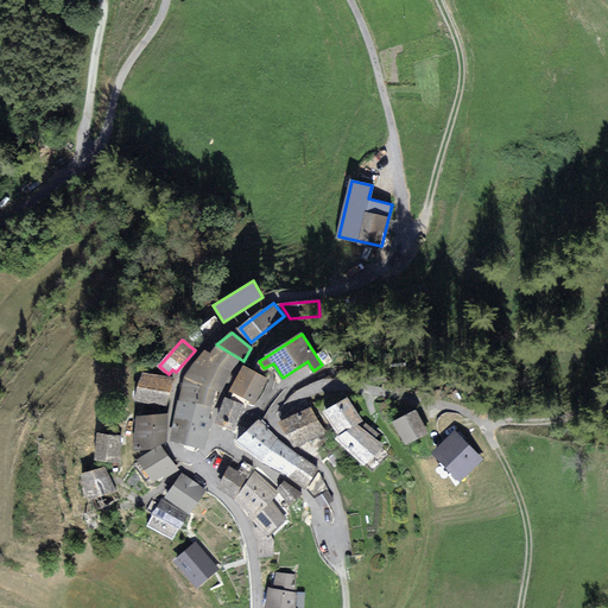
[(230,373),(240,359),(216,344),(211,353),(206,349),(202,355),(230,373)]
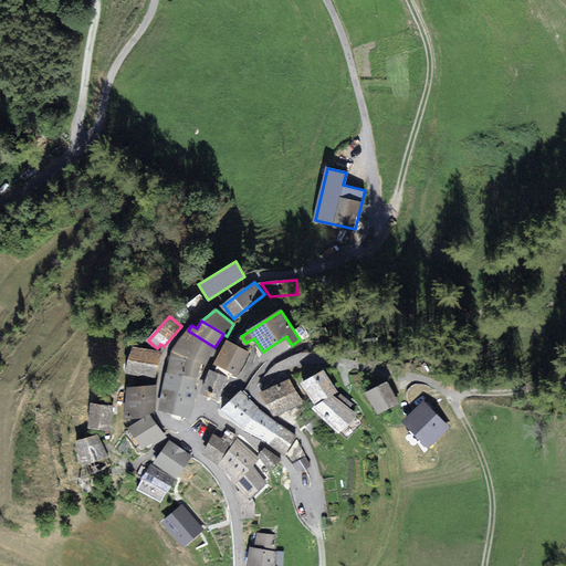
[(205,366),(215,347),(188,331),(173,349),(199,364),(205,366)]
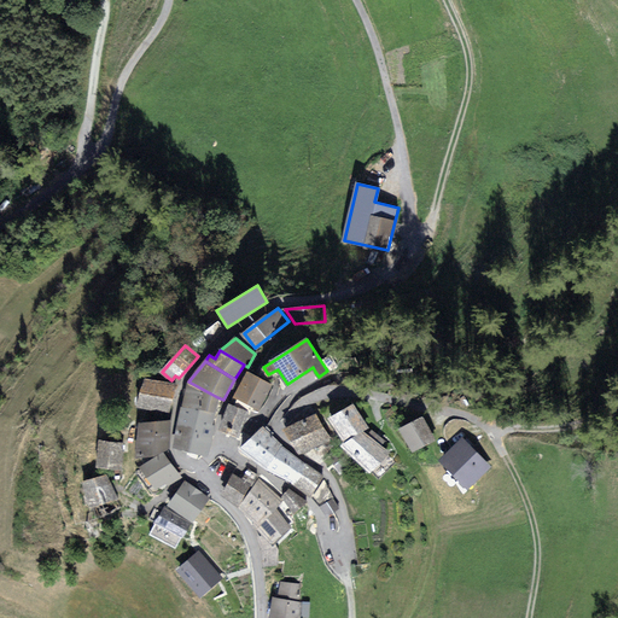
[(272,384),(248,372),(233,400),(257,412),(272,384)]
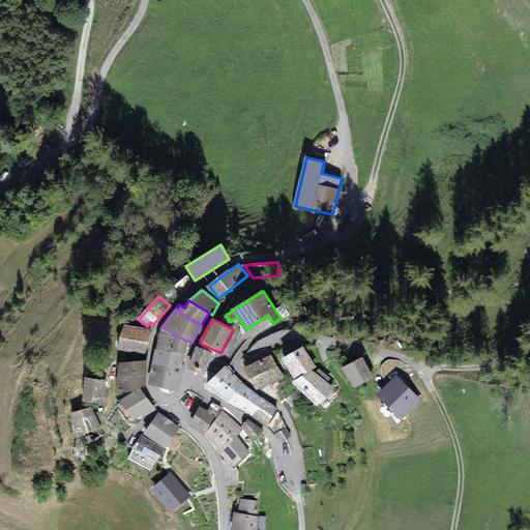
[(146,354),(151,330),(124,324),(119,348),(146,354)]
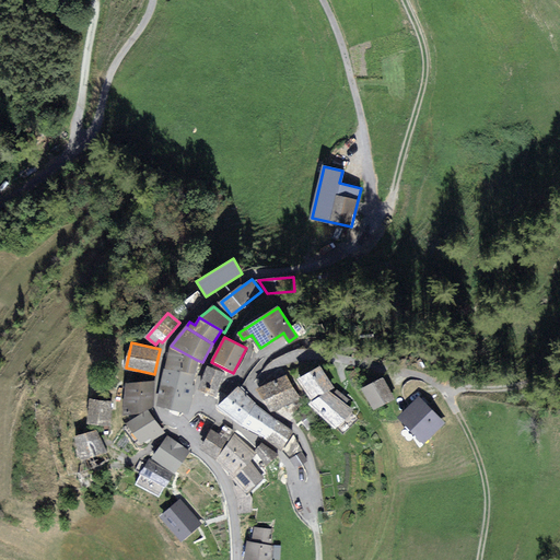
[(166,368),(195,374),(197,360),(171,346),(166,368)]
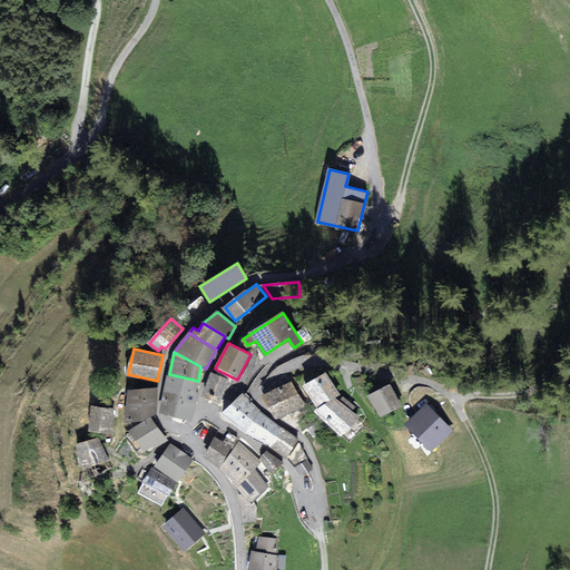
[(228,380),(212,373),(202,395),(219,402),(228,380)]
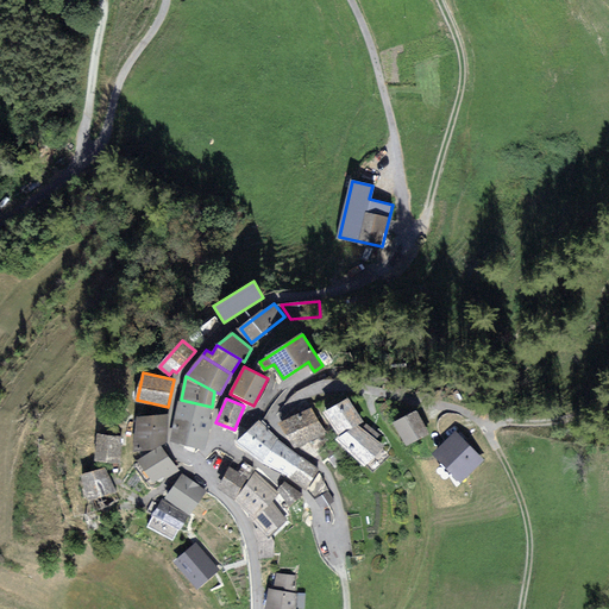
[(349,399),(326,414),(340,435),(337,439),(365,468),(385,449),(376,439),(378,435),(366,424),(362,428),(359,425),(363,421),(349,399)]
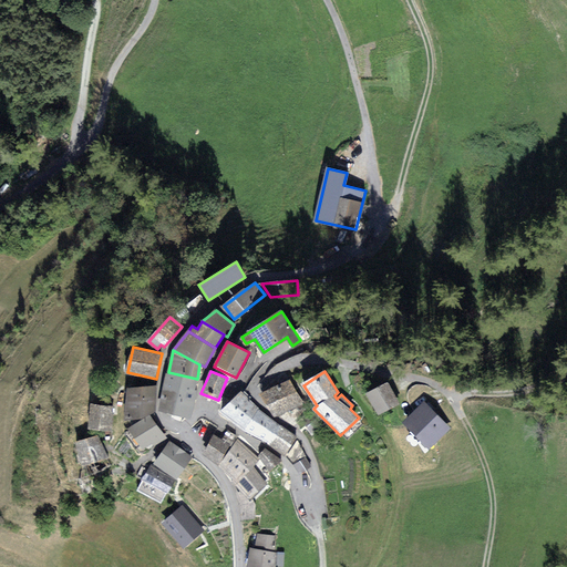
[(197,391),(194,390),(197,379),(168,372),(164,393),(195,401),(197,391)]
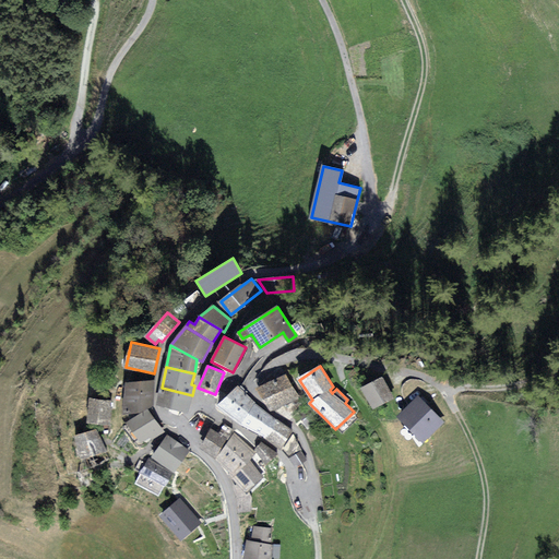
[(285,376),(258,389),(272,408),(298,396),(285,376)]
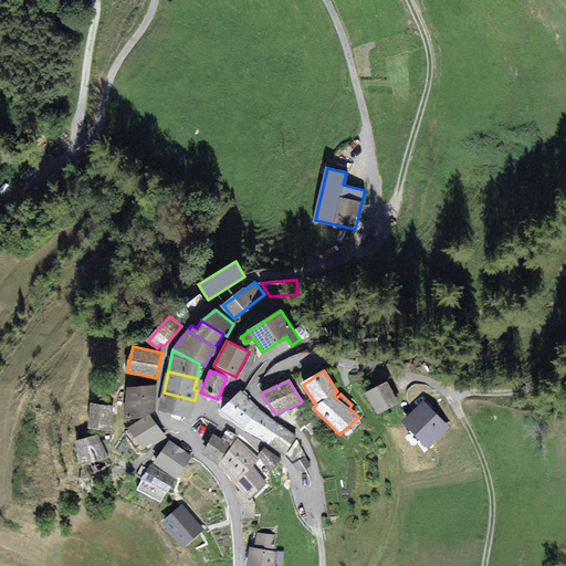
[(386,383),(368,392),(378,412),(397,402),(386,383)]
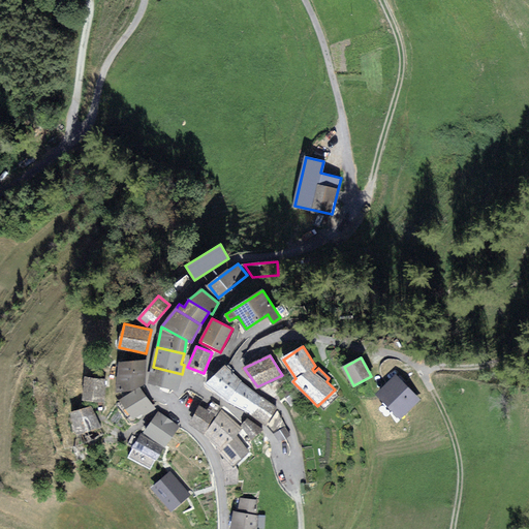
[(145,382),(147,360),(120,363),(118,390),(145,382)]
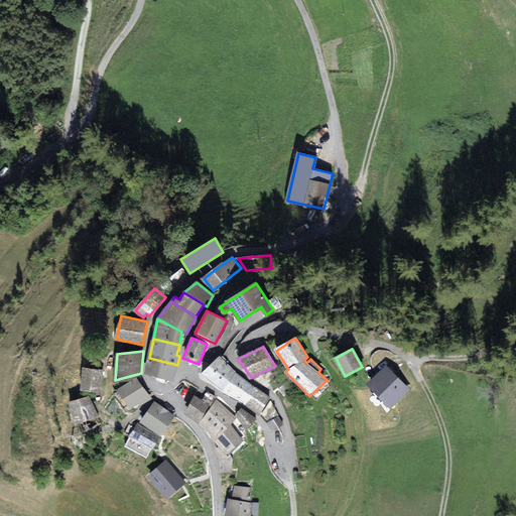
[(202,375),(223,391),(236,372),(220,357),(202,375)]
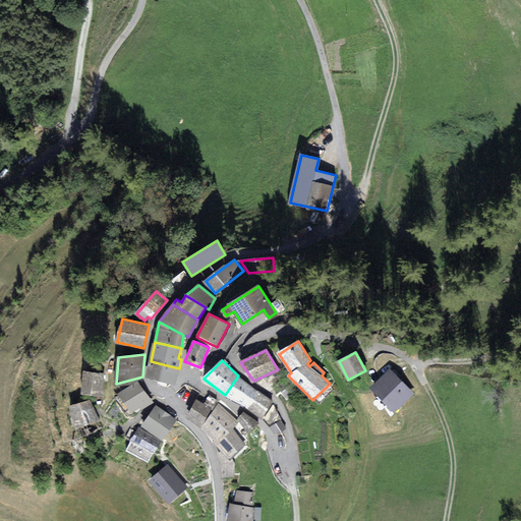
[(147,377),(175,384),(179,368),(151,361),(147,377)]
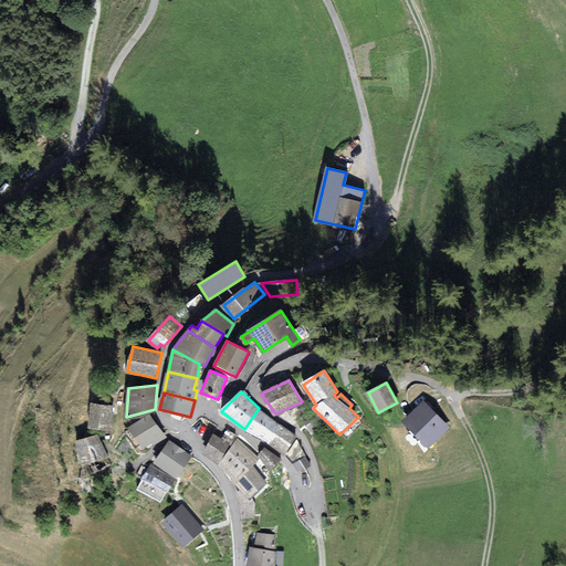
[(423,402),(404,425),(429,448),(450,426),(423,402)]
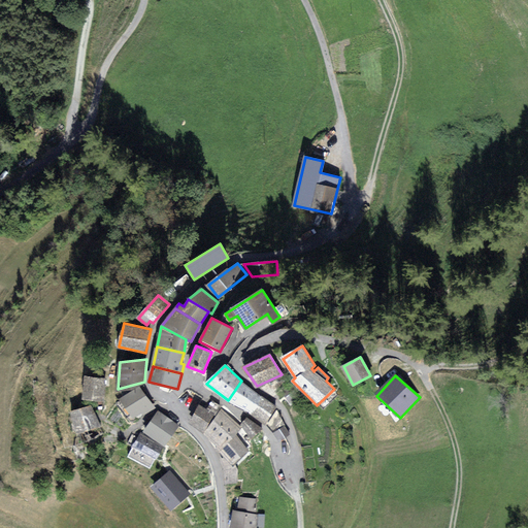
[(105,378),(86,376),(84,398),(103,399),(105,378)]
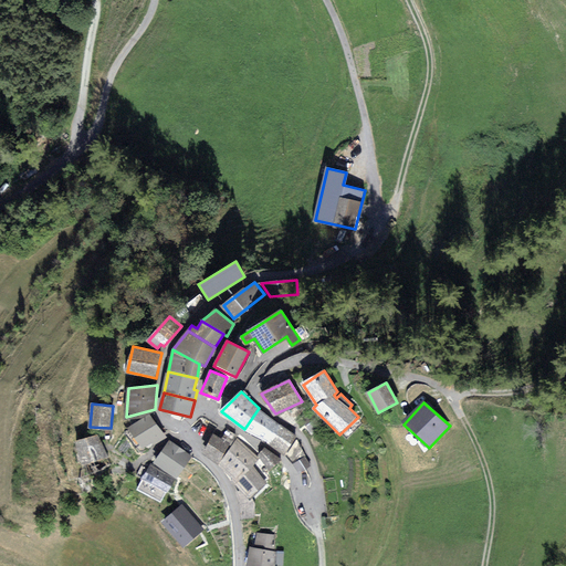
[(264,440),(278,422),(259,408),(244,429),(264,440)]
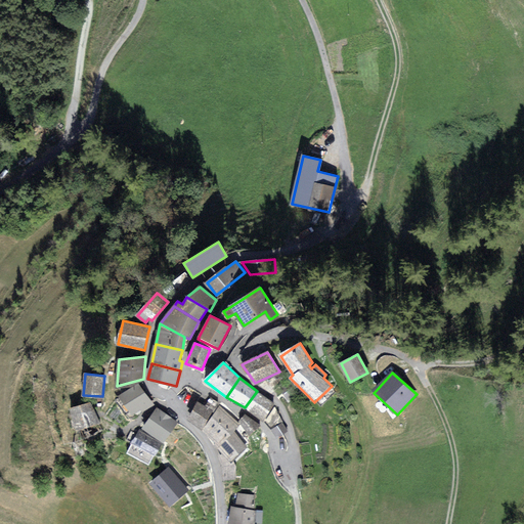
[(139,384),(119,397),(131,416),(140,410),(141,412),(153,404),(139,384)]
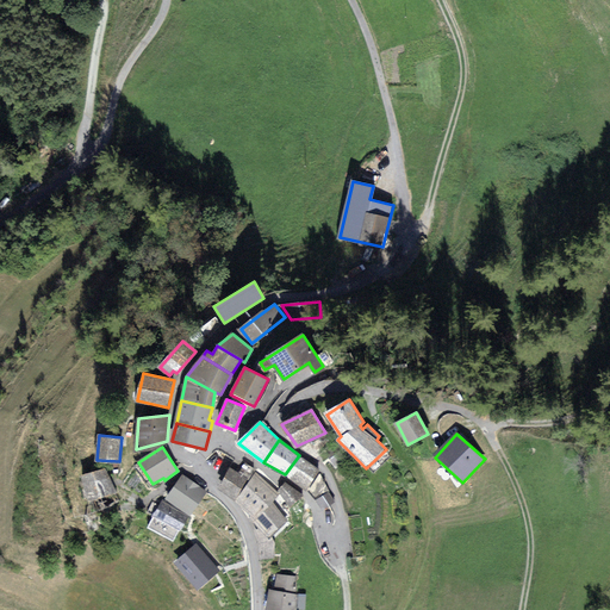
[(343,458),(336,447),(328,453),(335,464),(343,458)]
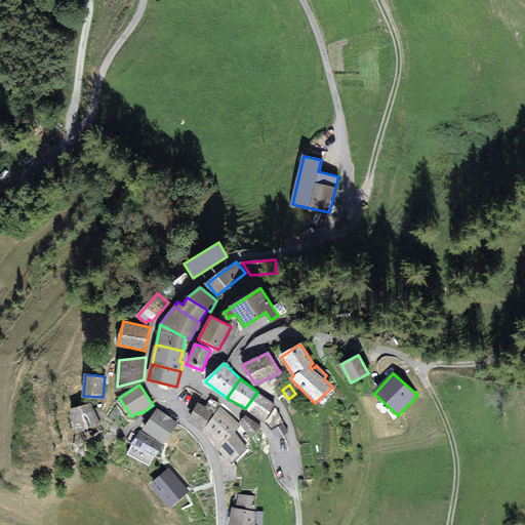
[(274,404),(257,392),(245,408),(264,420),(274,404)]
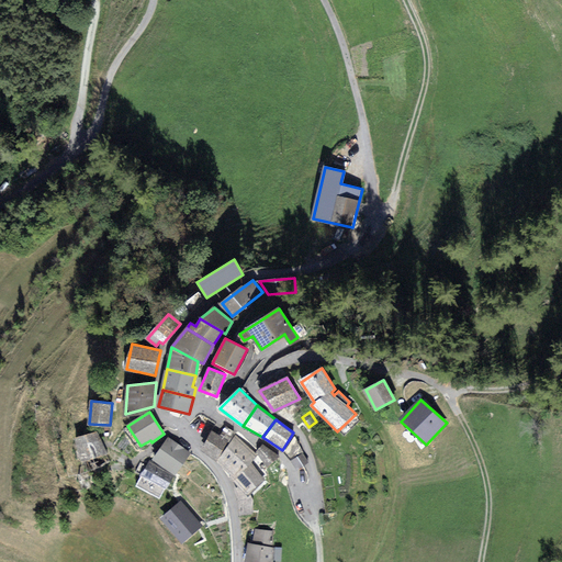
[(234,434),(227,428),(222,435),(228,440),(234,434)]
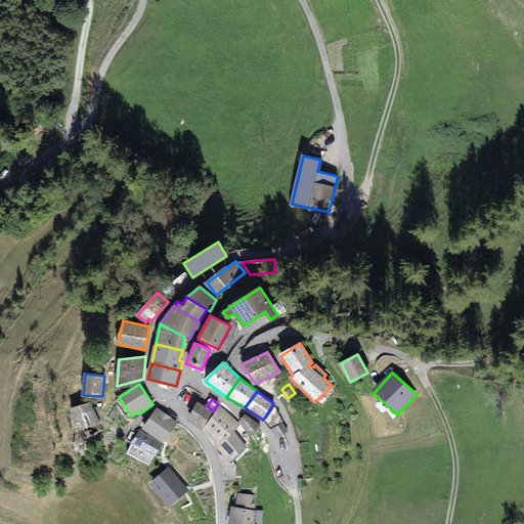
[(97,423),(91,402),(71,408),(77,429),(97,423)]
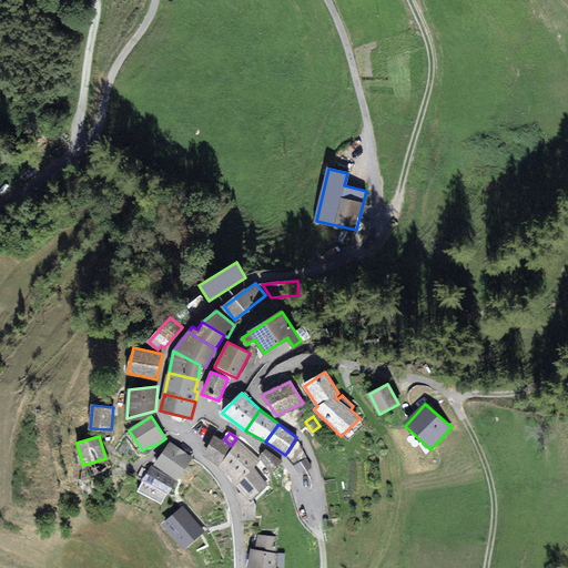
[(229,446),(214,436),(204,454),(219,464),(229,446)]
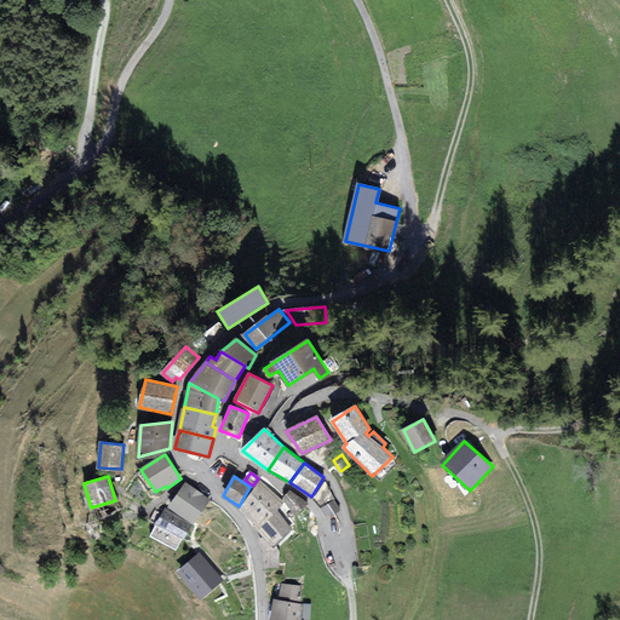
[(242,509),(258,528),(276,509),(282,501),(260,481),(242,509)]
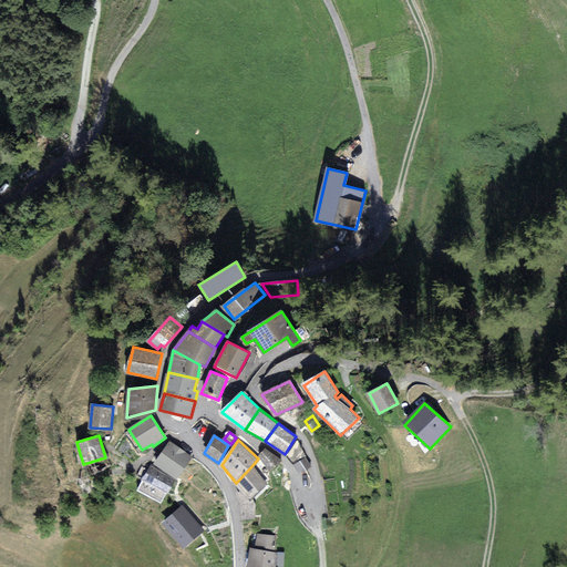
[(298,441),(288,455),(295,464),(306,457),(298,441)]
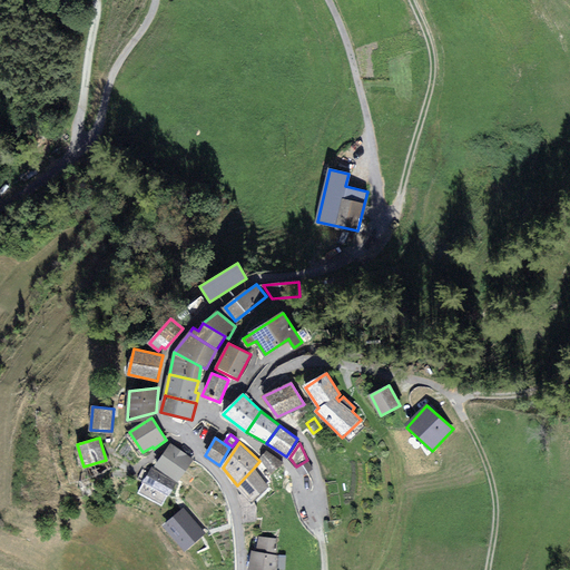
[(193,459),(172,444),(157,465),(177,480),(193,459)]
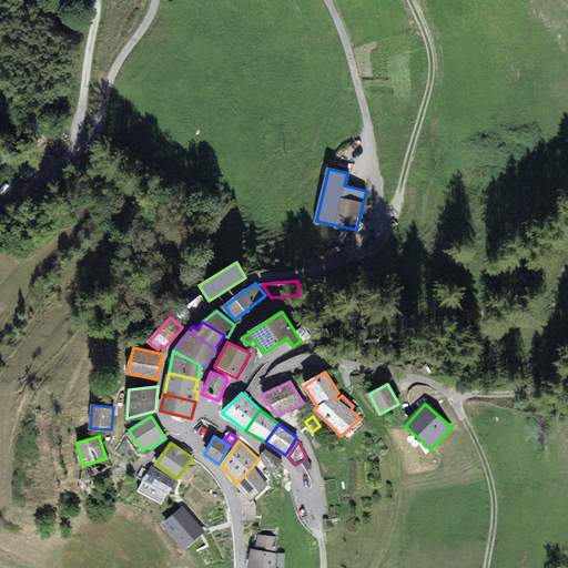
[(280,462),(265,449),(260,456),(271,470),(280,462)]
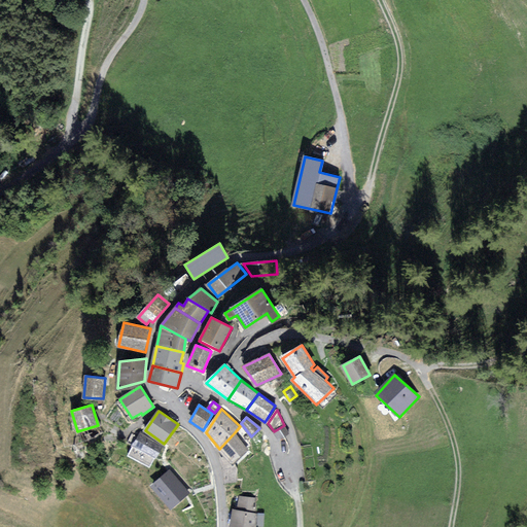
[(288,432),(284,425),(274,431),(278,438),(288,432)]
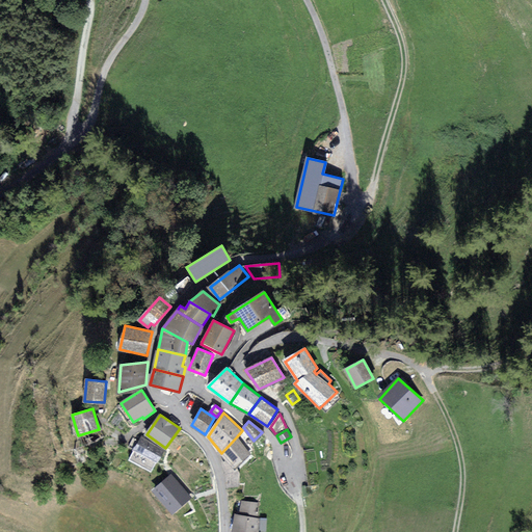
[(236,466),(249,453),(237,436),(221,453),(236,466)]
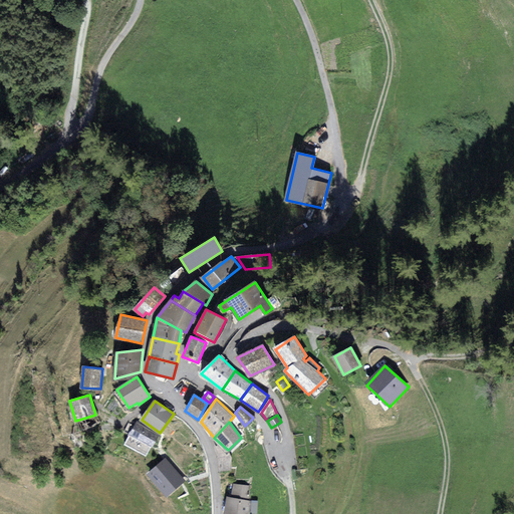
[(147,455),(158,435),(138,423),(125,443),(147,455)]
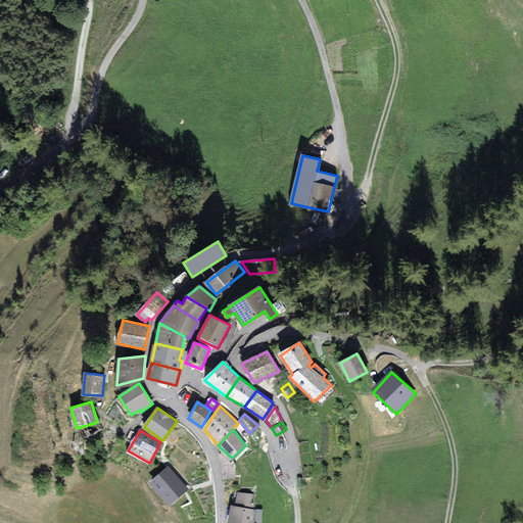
[(235,476),(233,461),(223,454),(220,455),(224,478),(235,476)]
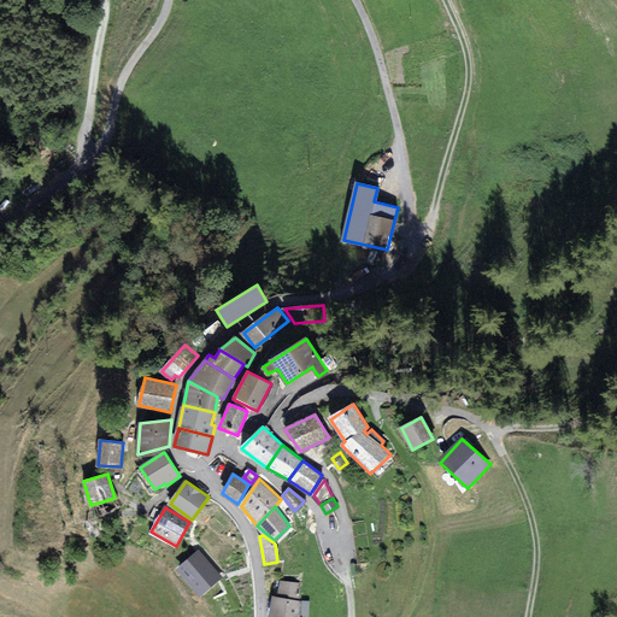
[(223,576),(199,548),(176,569),(200,597),(223,576)]
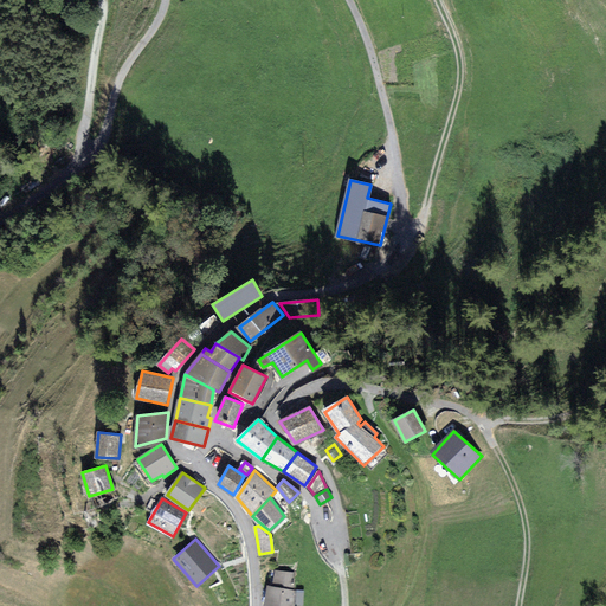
[(268,587),(266,605),(292,605),(294,604),(302,605),(303,592),(291,591),(292,573),(275,572),(274,587),(268,587)]
